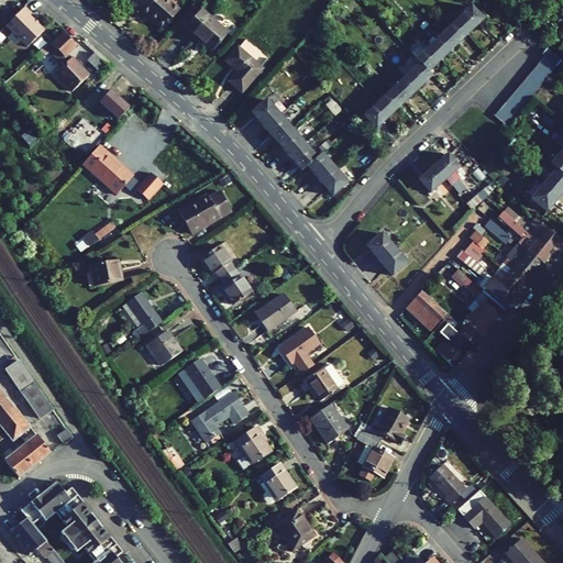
[(151,18),(163,29),(179,10),(167,0),(134,0),(131,4),(138,10),(140,8),(144,12),(146,10),(153,15),(151,18)]
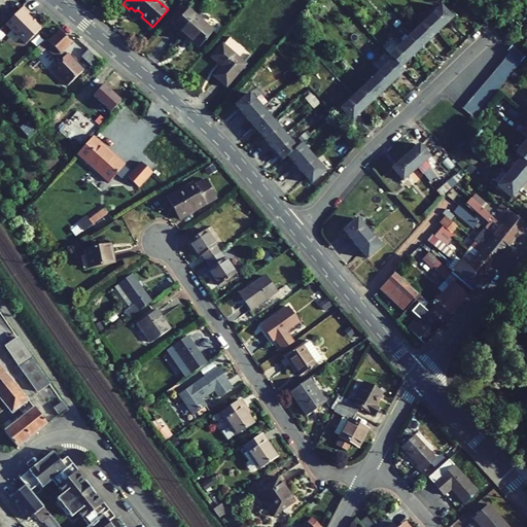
[(338,2),(335,0),(326,0),(318,7),(325,13),(338,2)]
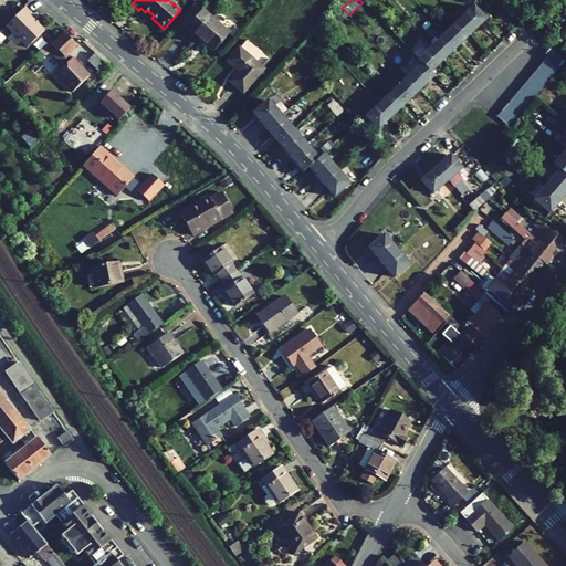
[(213,51),(229,33),(196,4),(180,22),(213,51)]
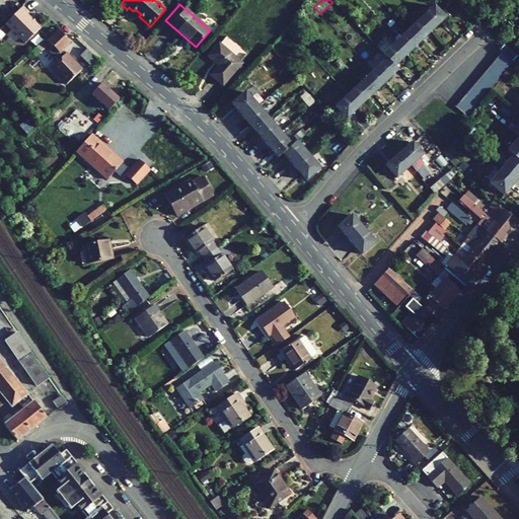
[(25,44),(41,28),(26,14),(28,12),(23,6),(5,23),(25,44)]
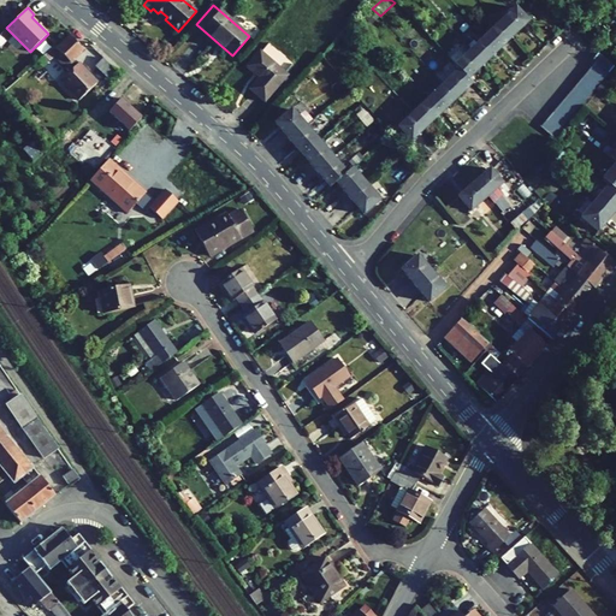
[(501,22),(514,35),(529,21),(516,7),(501,22)]
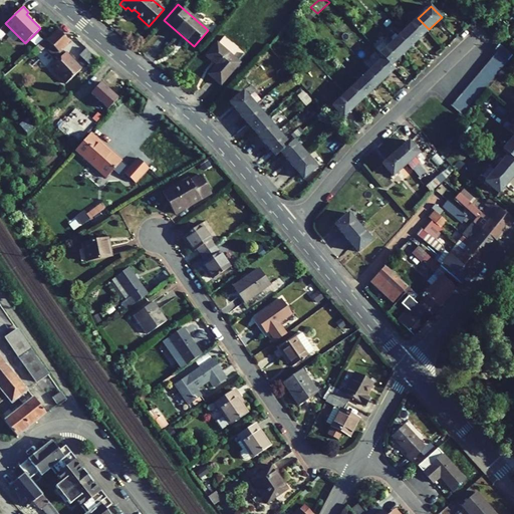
[(316,14),(310,8),(303,14),(309,21),(316,14)]
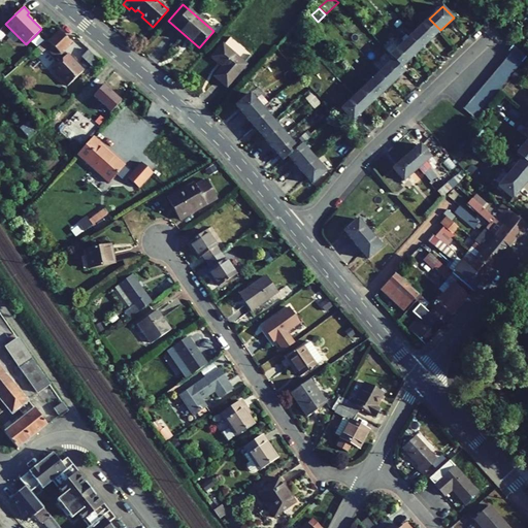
[(416,31),(427,42),(440,30),(429,19),(416,31)]
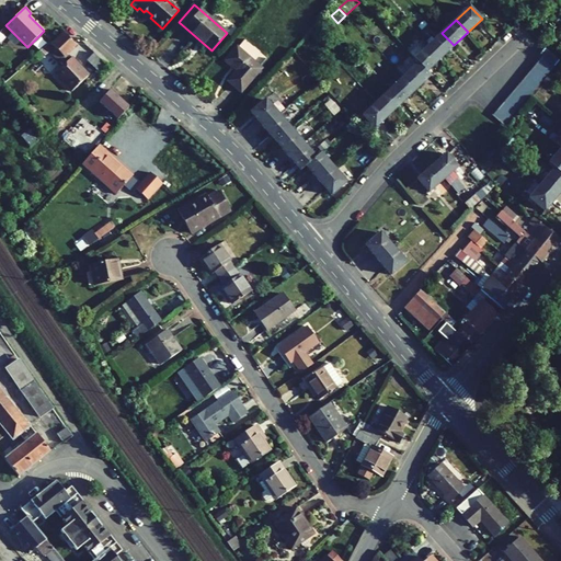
[(325,22),(311,34),(319,43),(333,30),(325,22)]
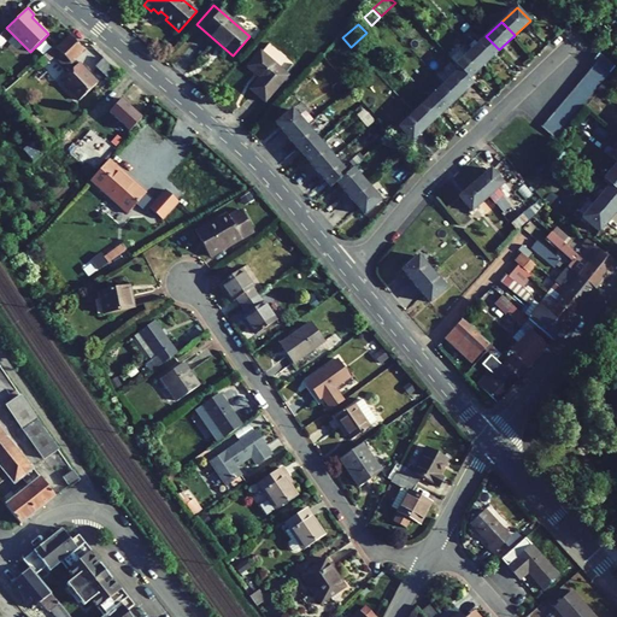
[(54,46),(37,62),(42,68),(53,57),(65,69),(84,51),(70,35),(57,47),(54,46)]
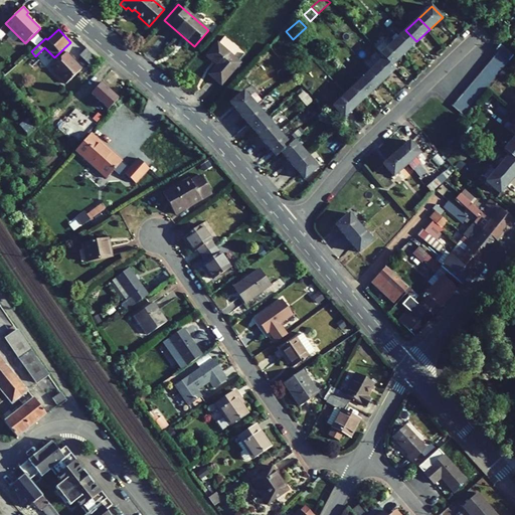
[(404,53),(416,41),(405,30),(393,42),(404,53)]
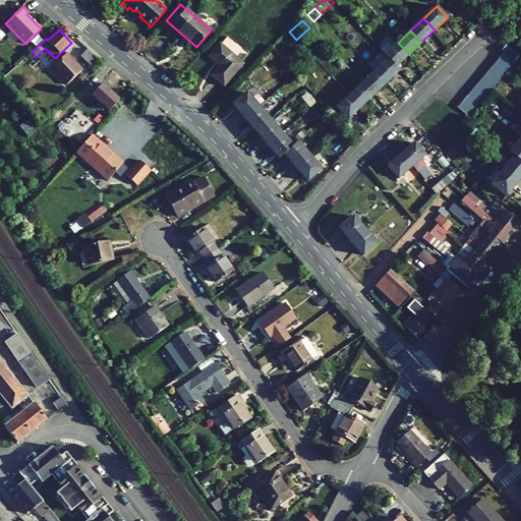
[(393,48),(387,42),(380,49),(385,55),(393,48)]
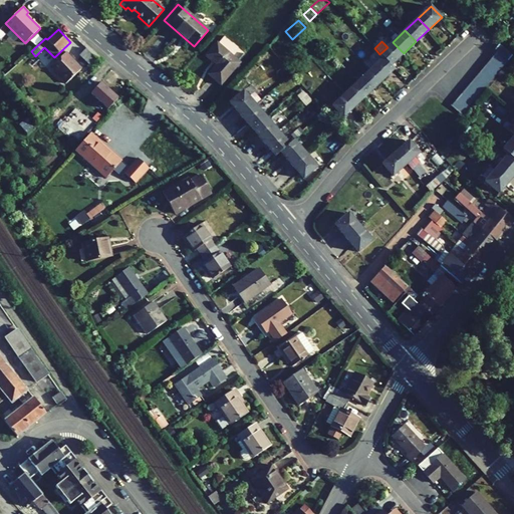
[(383,57),(391,65),(404,53),(393,42),(388,47),(379,54),(383,57)]
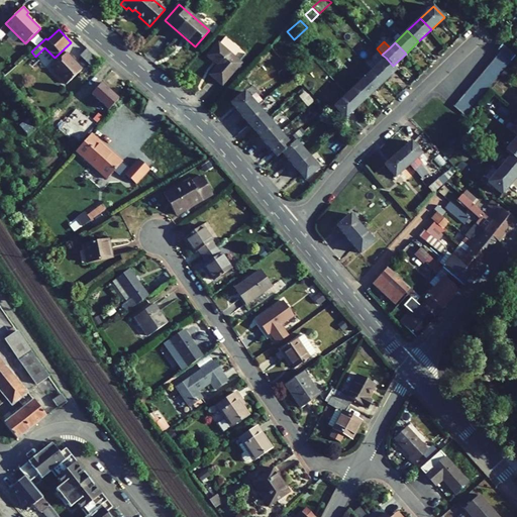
[(209,75),(222,86),(241,64),(218,43),(207,56),(218,65),(209,75)]
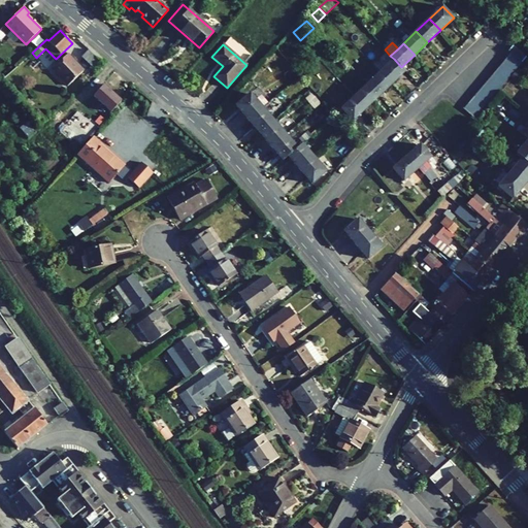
[(510,53),(522,62),(526,57),(513,45),(508,51),(510,53)]
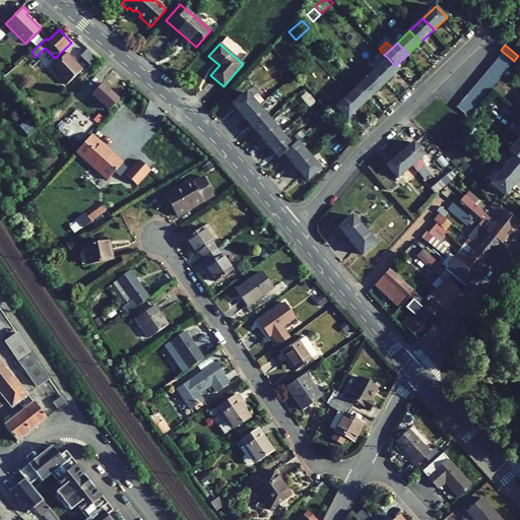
[(92,67),(99,61),(87,50),(81,56),(92,67)]
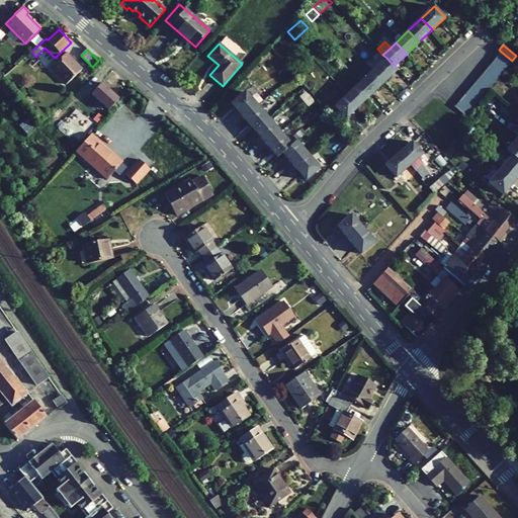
[(501,52),(496,58),(507,67),(512,61),(501,52)]
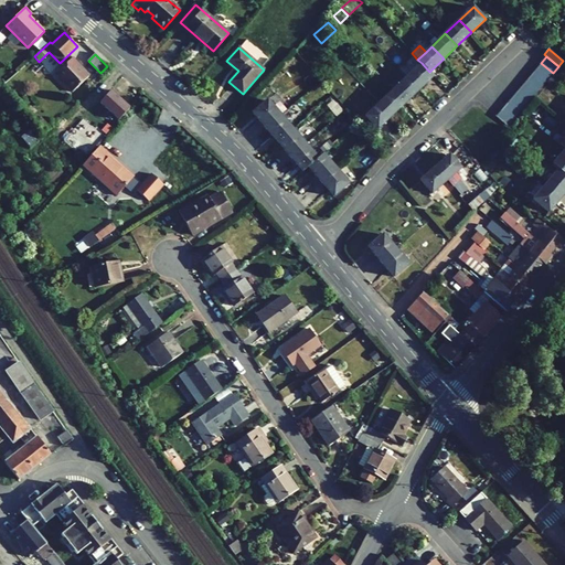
[(72,92),(89,75),(72,57),(54,74),(72,92)]
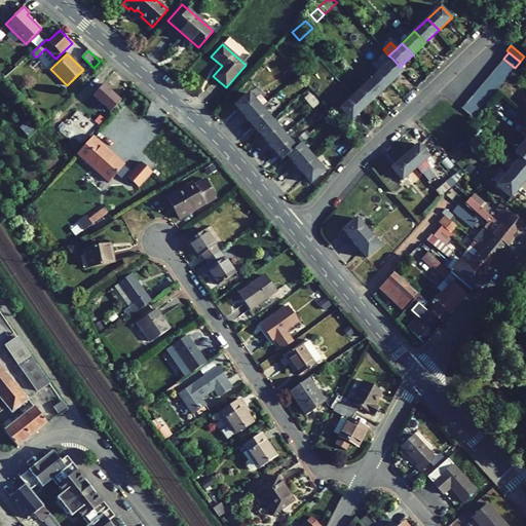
[(389,83),(404,71),(400,67),(392,59),(382,69),(379,72),(389,83)]
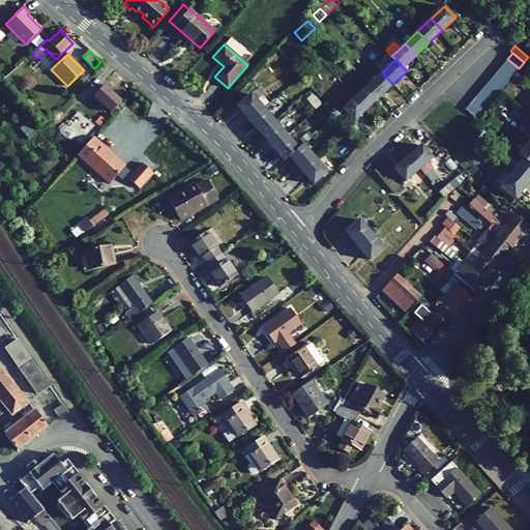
[(507,59),(503,64),(513,74),(519,68),(507,59)]
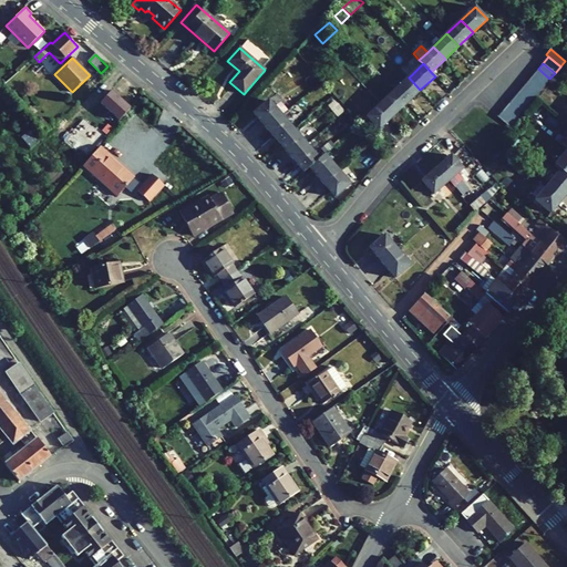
[(409,78),(412,74),(402,64),(399,68),(409,78)]
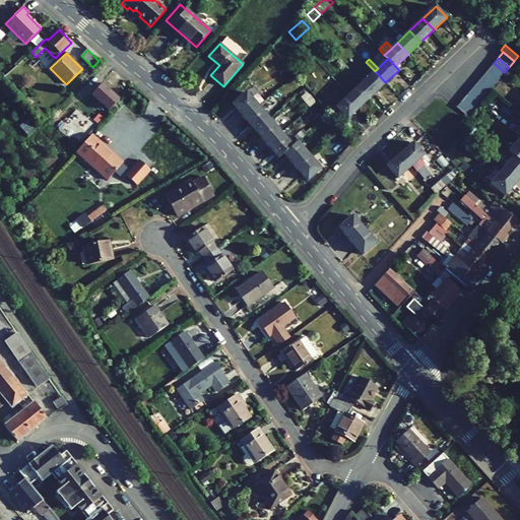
[(494,63),(489,69),(500,78),(502,75),(504,72),(494,63)]
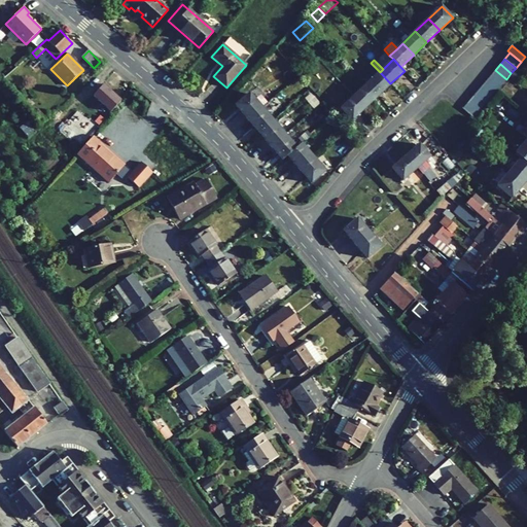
[(366,84),(379,73),(375,69),(363,80),(366,84)]
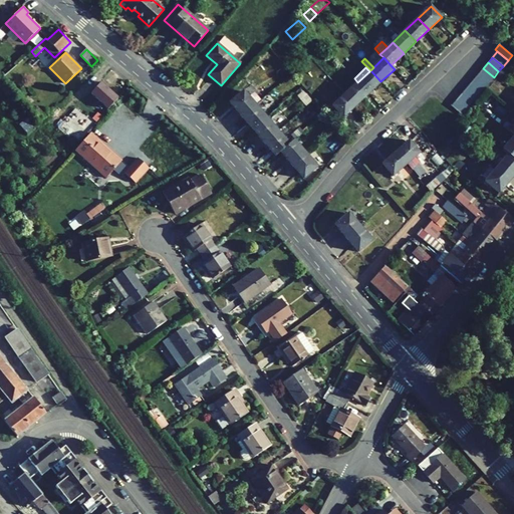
[(483,68),(479,73),(489,82),(494,77),(483,68)]
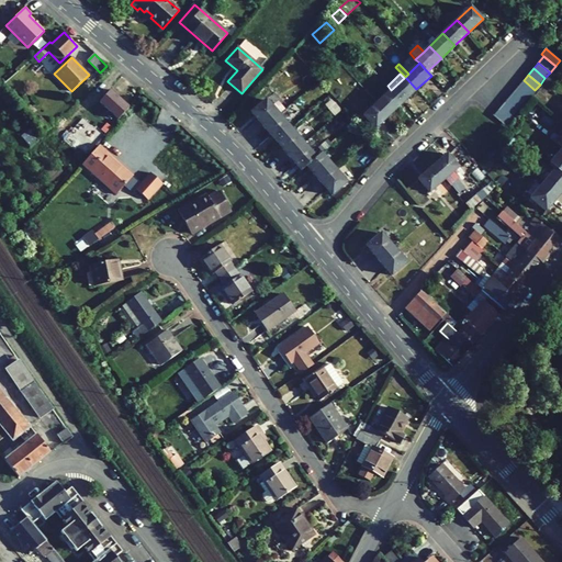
[(416,89),(405,77),(404,78),(391,90),(403,102),(416,89)]
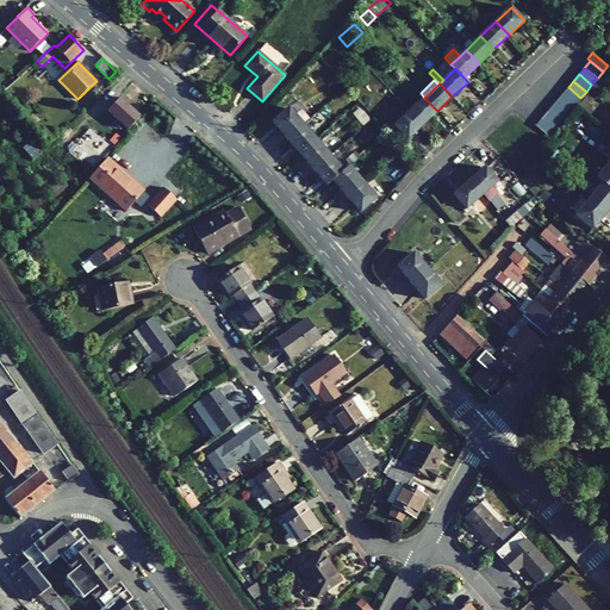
[(568,87),(562,93),(576,104),(580,98),(568,87)]
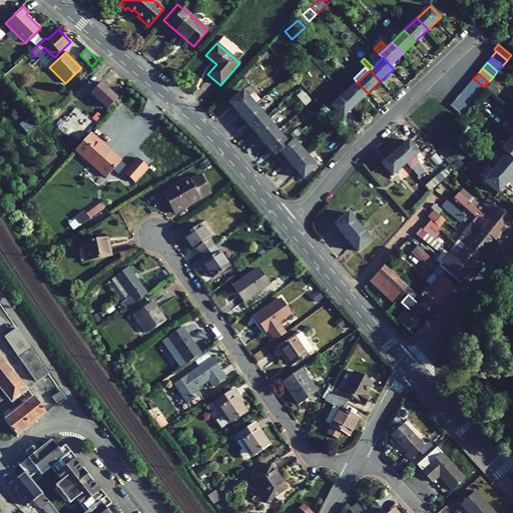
[(473,78),(468,84),(479,93),(484,87),(473,78)]
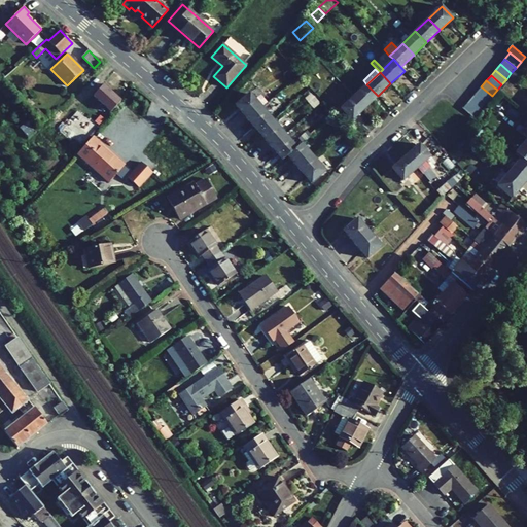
[(378,96),(366,84),(354,97),(365,108),(378,96)]
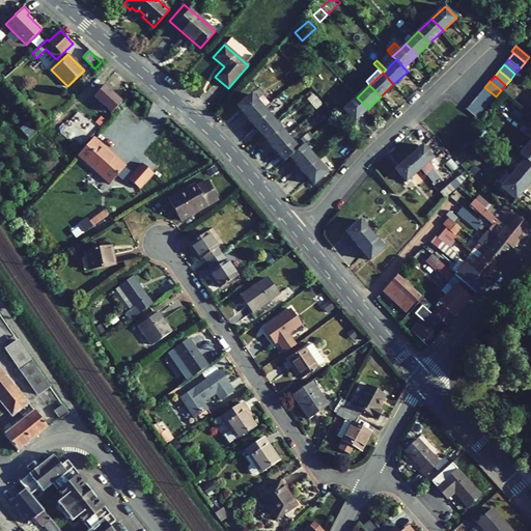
[(484,87),(480,92),(492,102),(496,96),(484,87)]
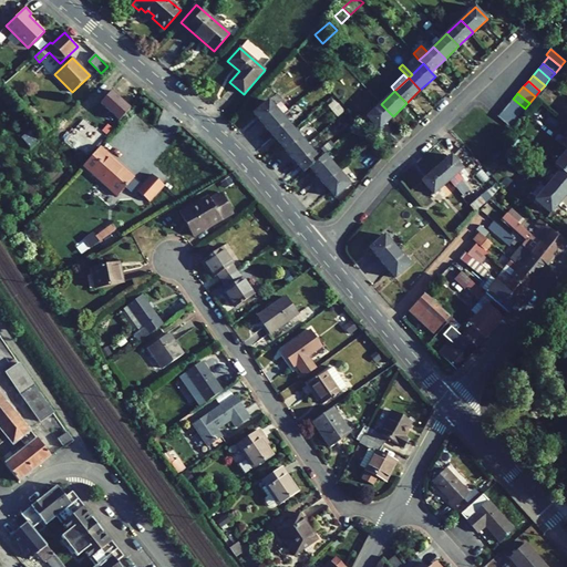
[(513,99),(507,104),(519,114),(525,109),(513,99)]
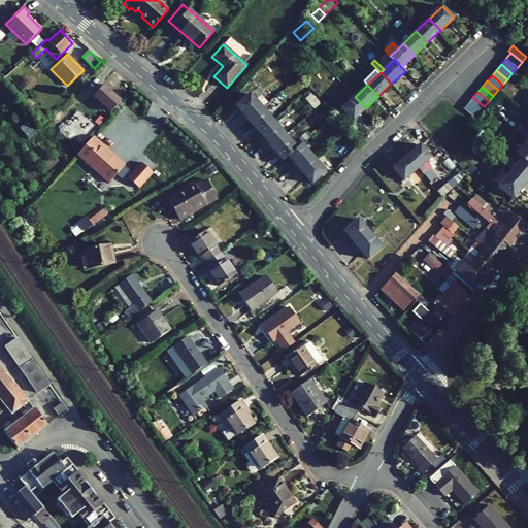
[(248,120),(262,107),(250,94),(236,106),(248,120)]
